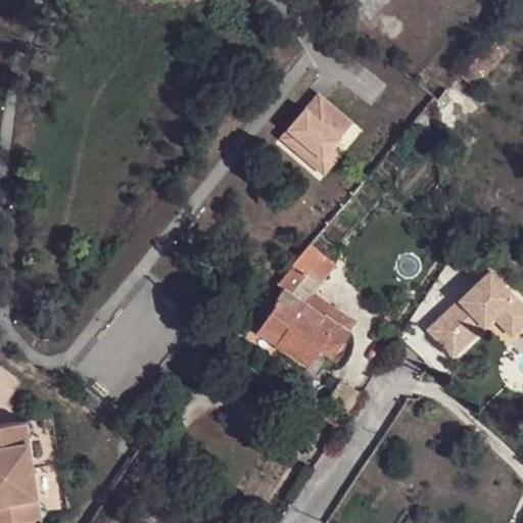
[(476,57),(488,68),(507,49),(493,38),(476,57)]
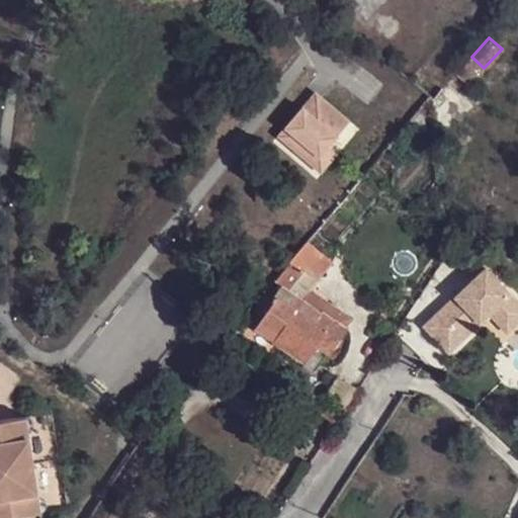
[(471,57),(456,74),(468,85),(484,68),(471,57)]
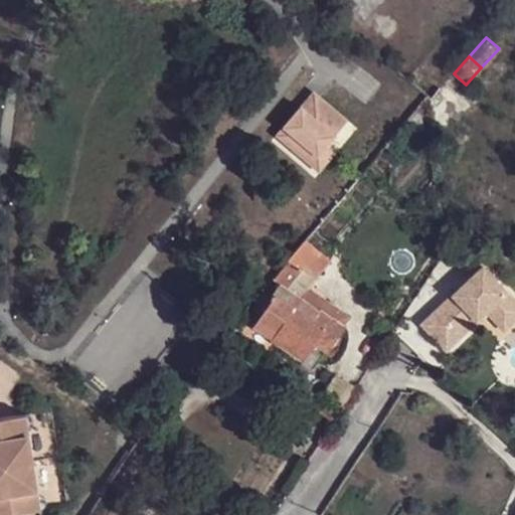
[(315,92),(302,106),(308,111),(320,96),(315,92)]
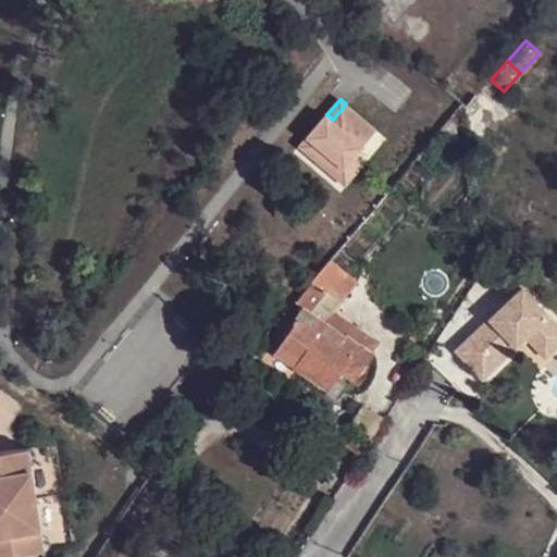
[(378,131),(346,103),(333,120),(363,147),(378,131)]
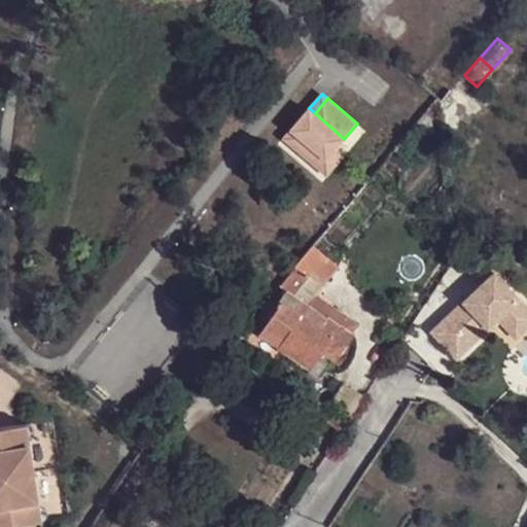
[(309,108),(283,138),(304,155),(311,146),(325,160),(335,149),(344,139),(315,113),(309,108)]
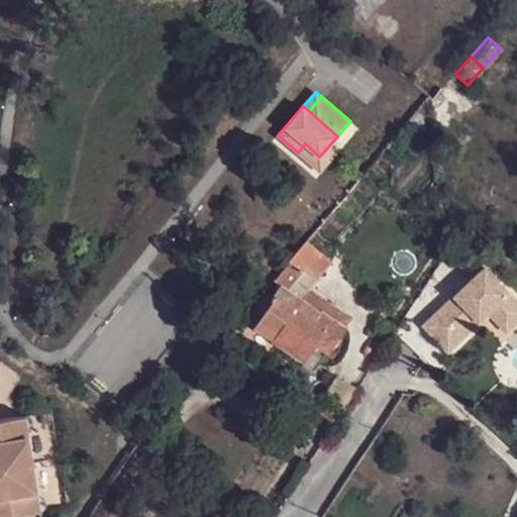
[(395,137),(386,146),(394,153),(403,143),(395,137)]
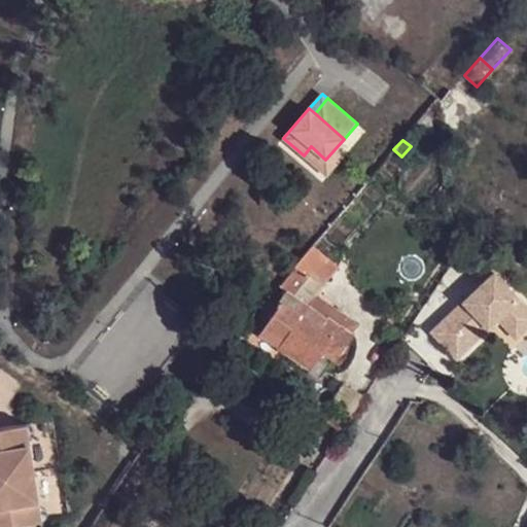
[(325,160),(311,146),(304,155),(324,174),(341,154),(335,149),(325,160)]
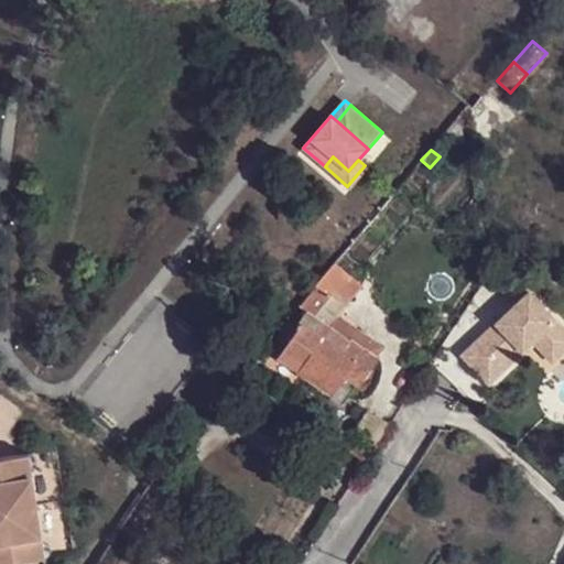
[(336,262),(317,283),(338,297),(355,278),(336,262)]
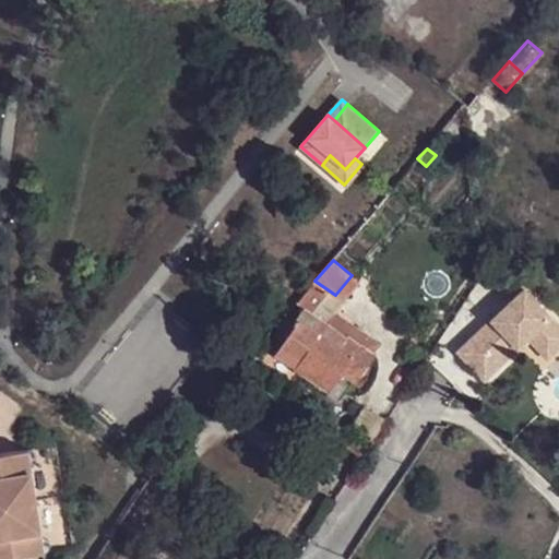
[(314,281),(297,301),(305,307),(309,310),(302,320),(299,317),(276,351),(297,365),(330,388),(343,370),(351,377),(357,380),(373,356),(371,355),(328,324),(336,314),(344,301),(335,295),(314,281)]
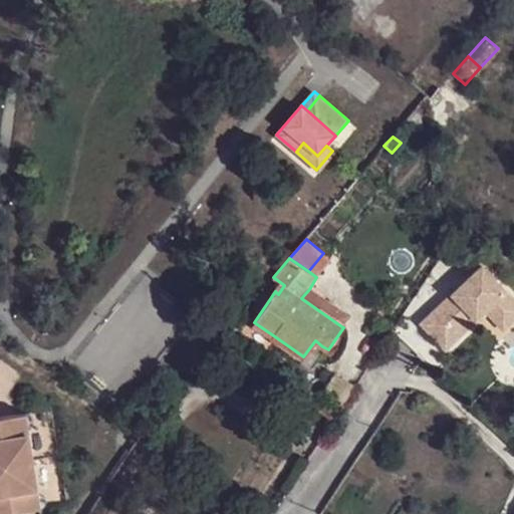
[(513,317),(513,303),(480,267),(418,324),(443,350),(483,313),(500,331),(513,317)]
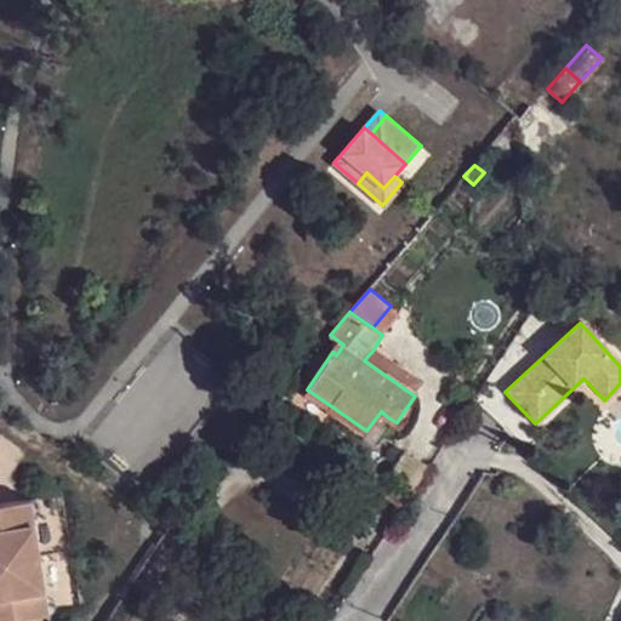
[(332,352),(336,355),(343,345),(339,341),(331,352),(332,352)]
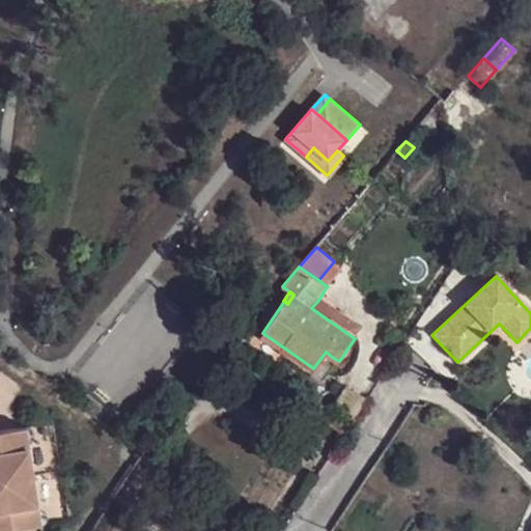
[(360,327),(319,299),(311,308),(353,337),(360,327)]
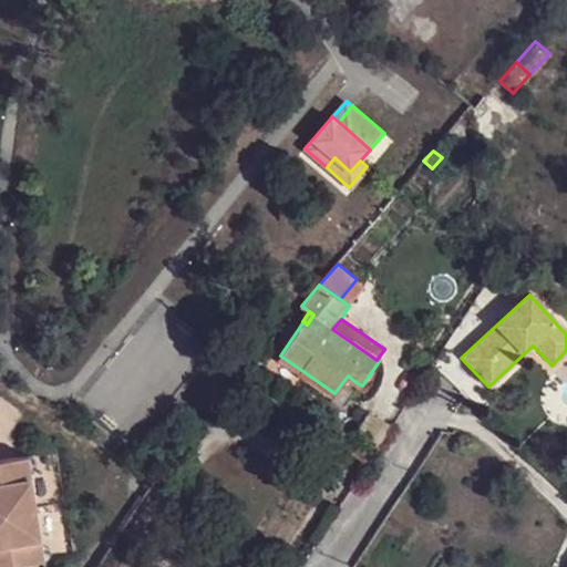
[(280,356),(279,358),(299,372),(301,370),(280,356)]
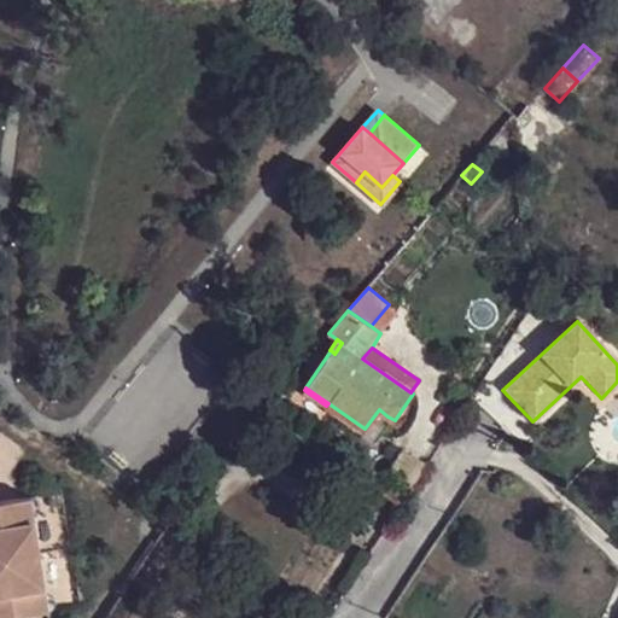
[(379,409),(365,429),(375,436),(388,417),(379,409)]
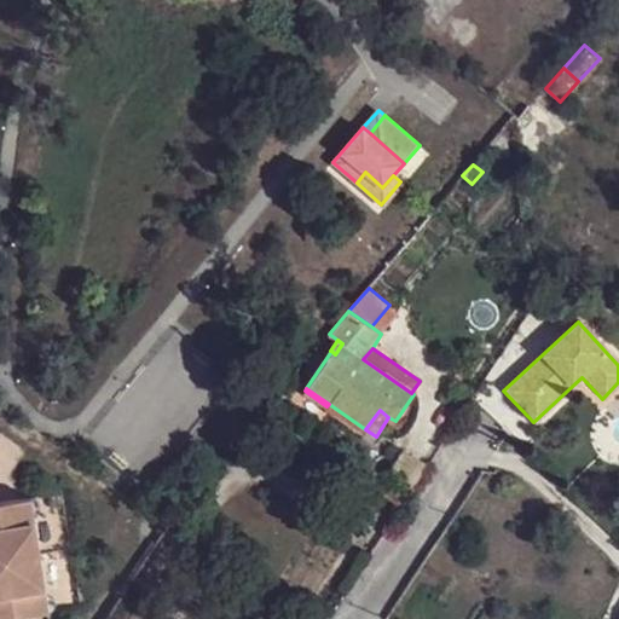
[(389,497),(404,507),(414,490),(401,480),(389,497)]
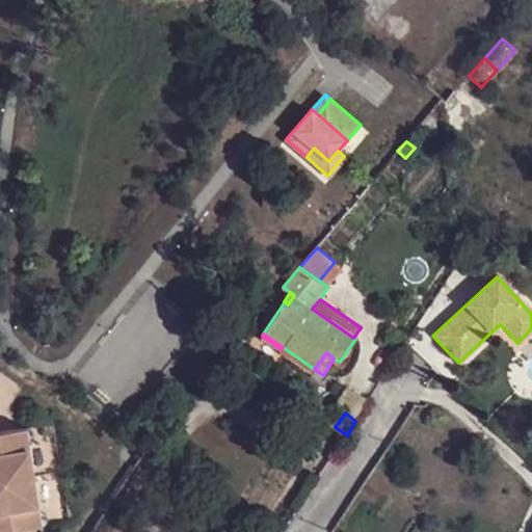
[(26,425),(0,428),(0,523),(3,526),(5,527),(42,522),(26,425)]
